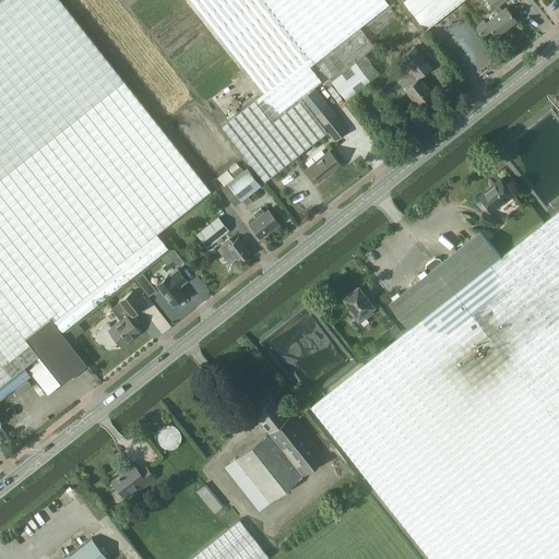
[(61,383),(86,364),(62,334),(168,250),(156,235),(211,190),(90,39),(59,0),(1,0),(0,1),(0,314),(33,359),(38,355),(43,359),(61,383)]
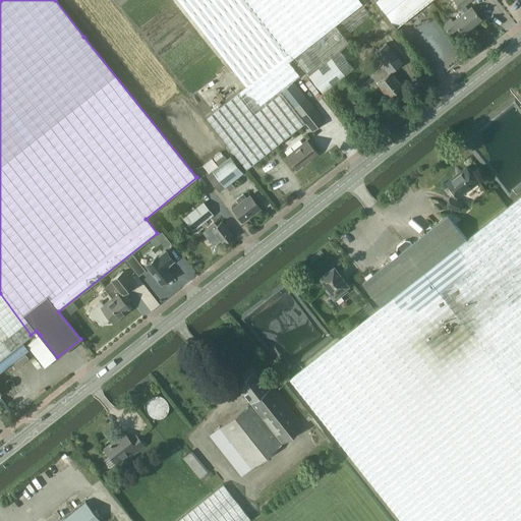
[(246,169),(305,123),(312,131),(324,121),(292,81),(299,75),(289,61),(362,4),(358,0),(176,0),(190,16),(245,87),(206,117),(246,169)]
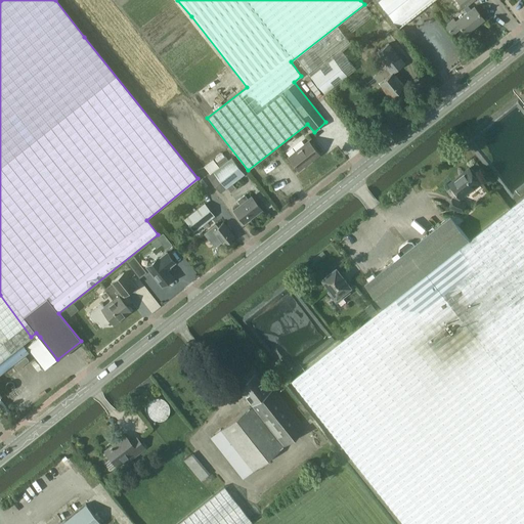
[(376,0),(387,13),(398,27),(432,0),(376,0)]
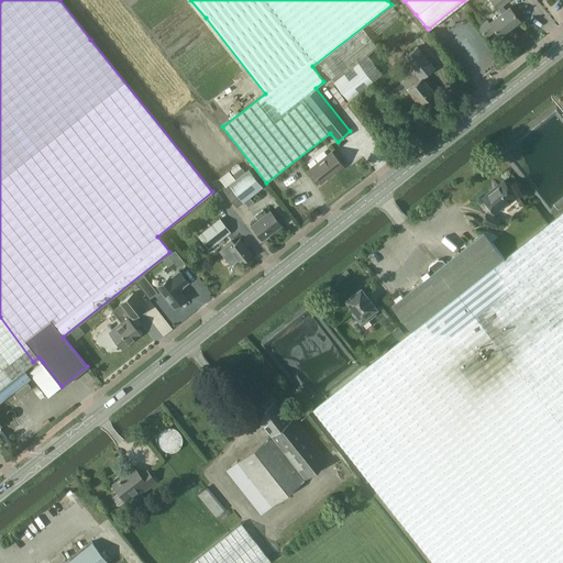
[(490,0),(500,12),(505,9),(501,4),(507,0),(490,0)]
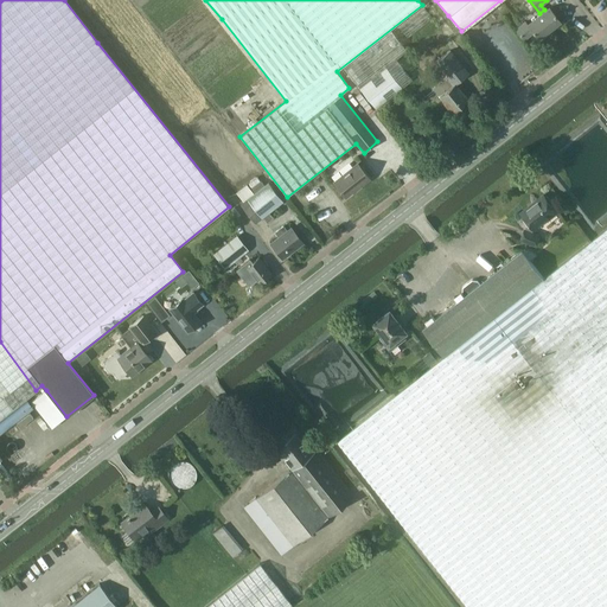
[(532,32),(538,39),(561,21),(548,6),(544,10),(540,13),(526,23),(525,20),(515,29),(523,39),(532,32)]
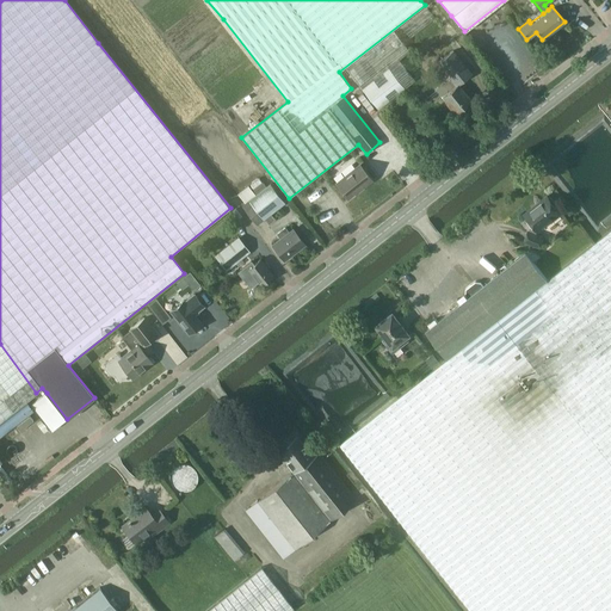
[(411,38),(436,18),(427,8),(402,28),(411,38)]
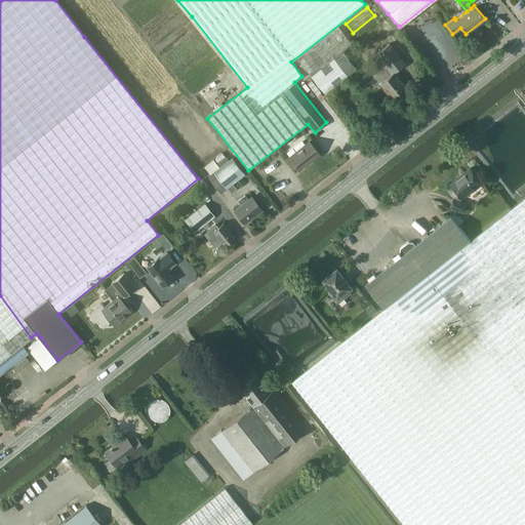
[(337,27),(297,58),(325,94),(357,69),(342,51),(352,44),(337,27)]
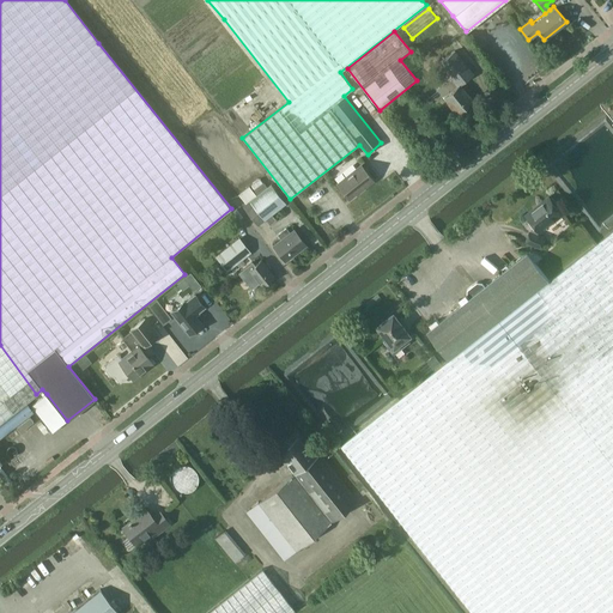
[(449,78),(437,87),(456,113),(473,101),(460,84),(473,74),(454,50),(437,64),(449,78)]
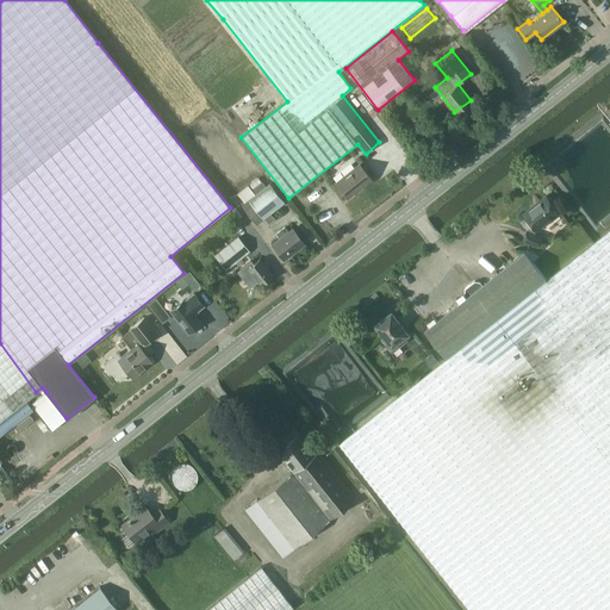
[(427,163),(421,156),(414,161),(419,168),(427,163)]
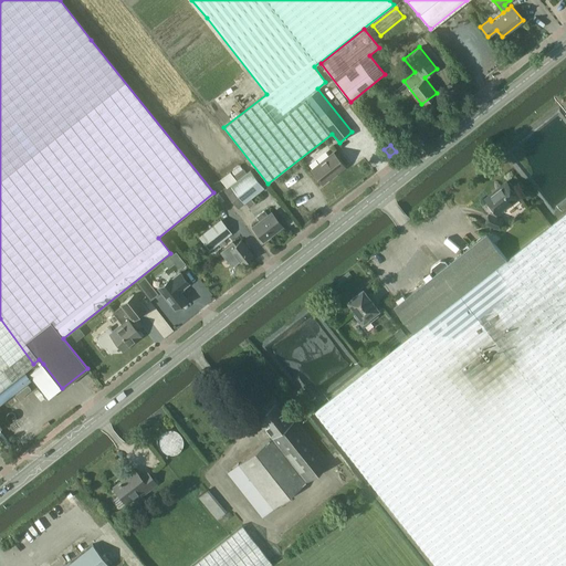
[(333,152),(311,169),(323,184),(345,166),(333,152)]
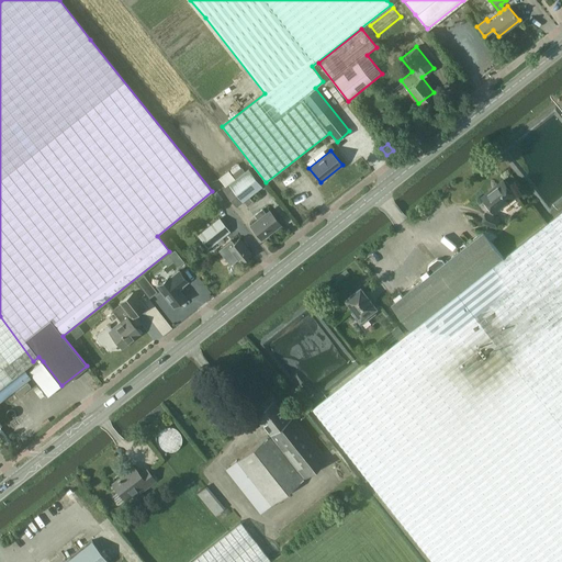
[(235,179),(245,171),(242,167),(232,175),(235,179)]
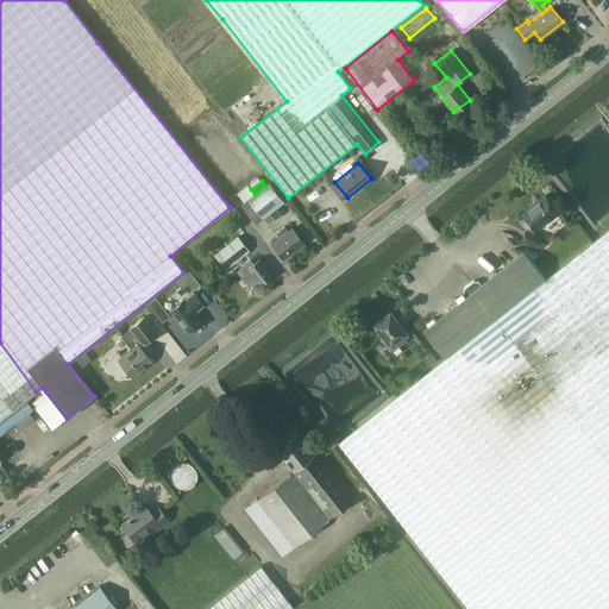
[(256,224),(283,202),(269,183),(265,186),(255,194),(244,202),(242,205),(256,224)]
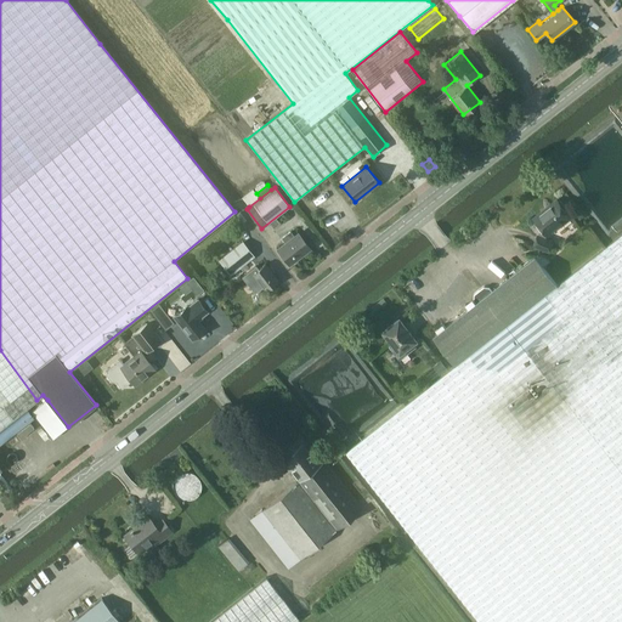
[(242,197),(249,207),(260,198),(256,193),(253,188),(242,197)]
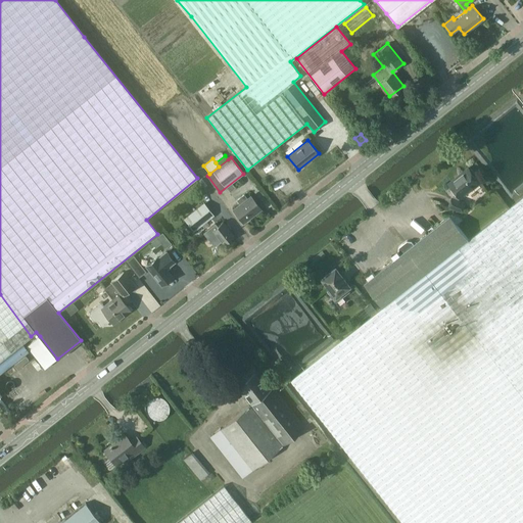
[(456,179),(449,184),(456,192),(454,194),(448,204),(462,210),(465,202),(458,199),(480,182),(474,175),(475,173),(472,169),(470,169),(469,168),(455,178),(456,179)]
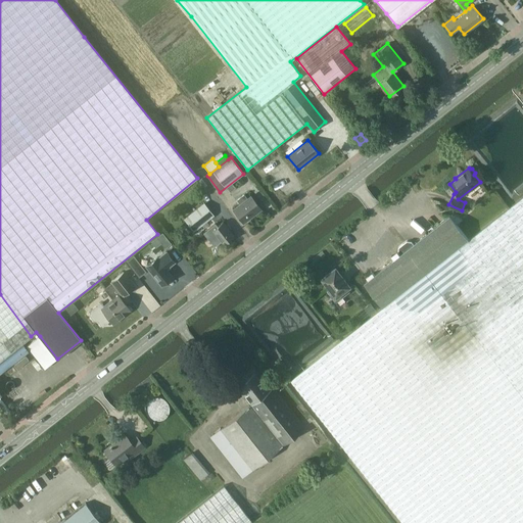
[(240,203),(232,209),(243,223),(262,208),(250,195),(246,198),(244,195),(238,200),(240,203)]
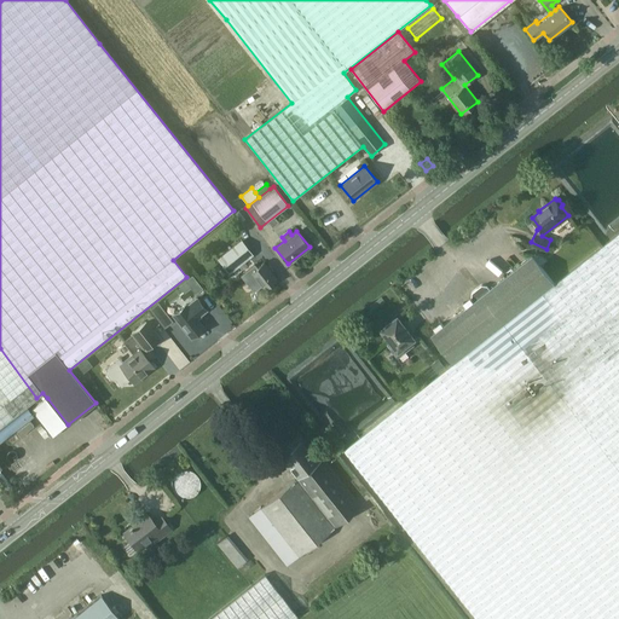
[(618,232),(555,283),(504,323),(618,468),(618,232)]
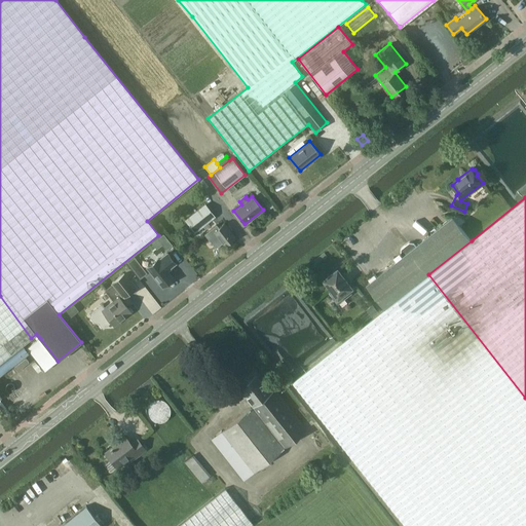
[(211,221),(200,208),(185,220),(195,232),(211,221)]
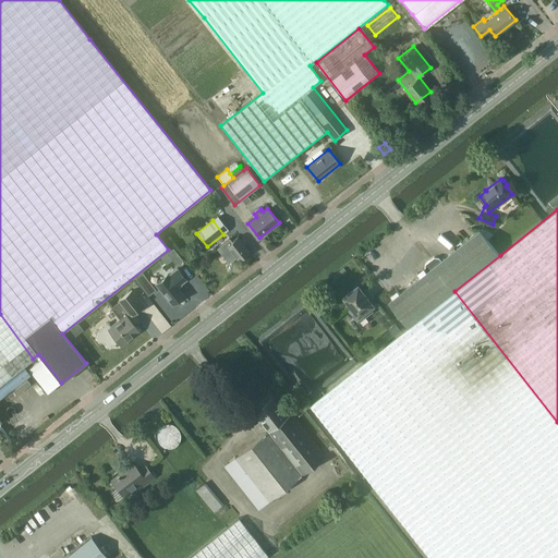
[(455,291),(500,255),(480,229),(441,259),(439,257),(434,256),(431,259),(455,291)]
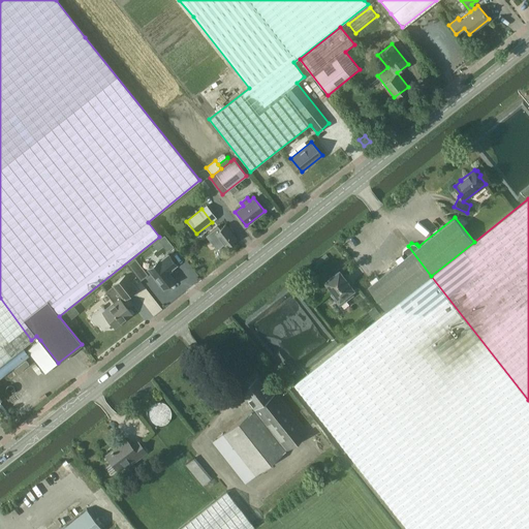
[(215,231),(214,232),(225,247),(236,239),(224,224),(220,227),(219,225),(220,224),(216,219),(205,228),(209,234),(214,229),(215,231)]
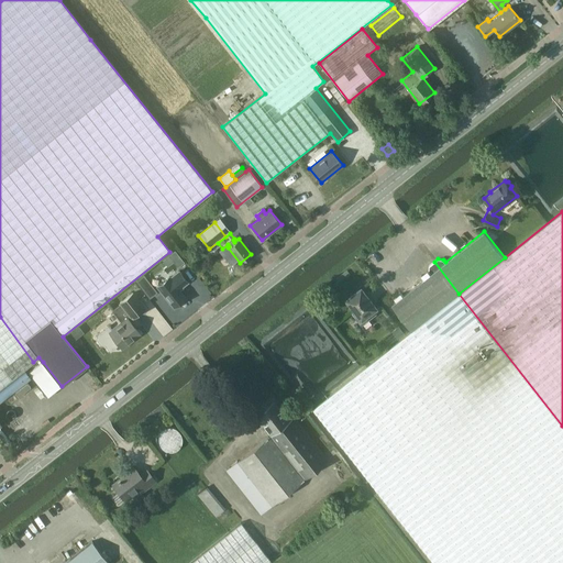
[(459,294),(434,262),(430,265),(429,271),(431,273),(393,304),(412,330),(459,294)]
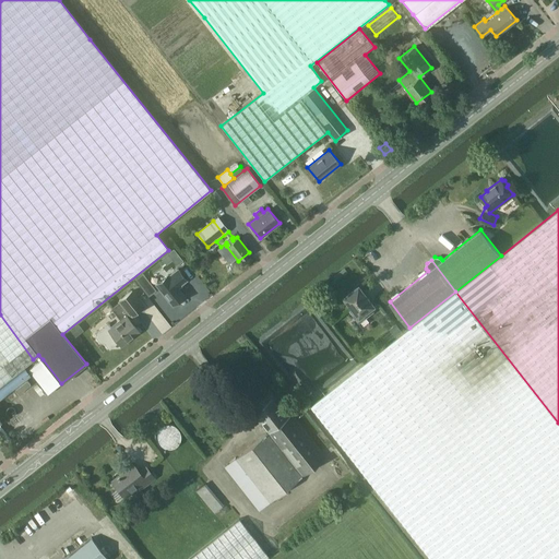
[(173,305),(185,296),(178,287),(186,281),(178,270),(177,270),(168,276),(168,275),(156,285),(173,305)]
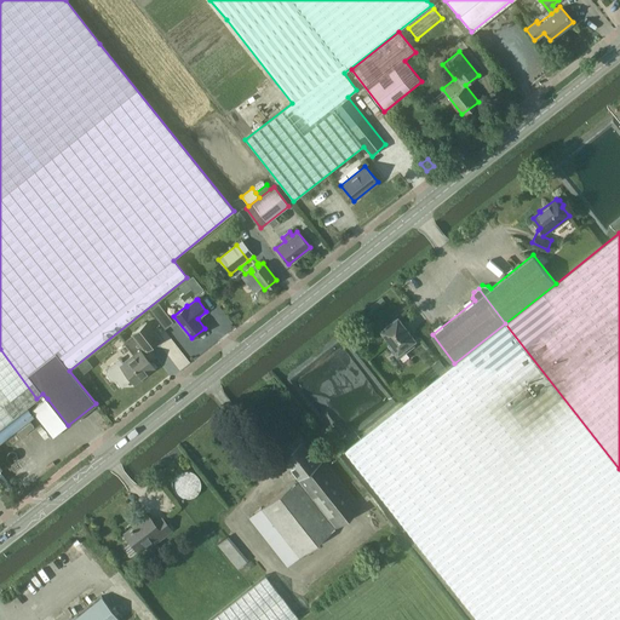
[(158,303),(149,310),(155,317),(164,310),(158,303)]
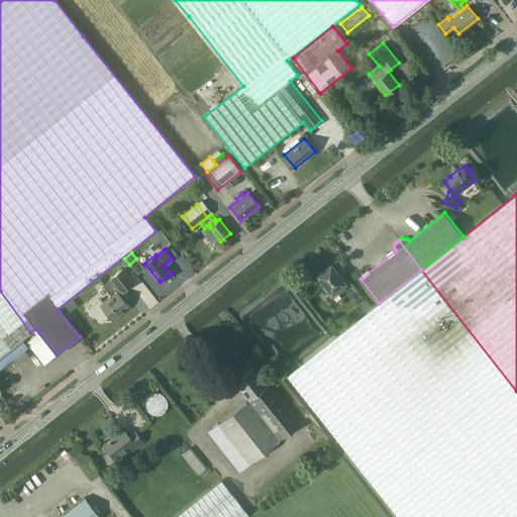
[(346,282),(342,277),(344,275),(339,269),(337,271),(332,265),(319,275),(327,286),(325,288),(332,297),(344,288),(342,285),(346,282)]
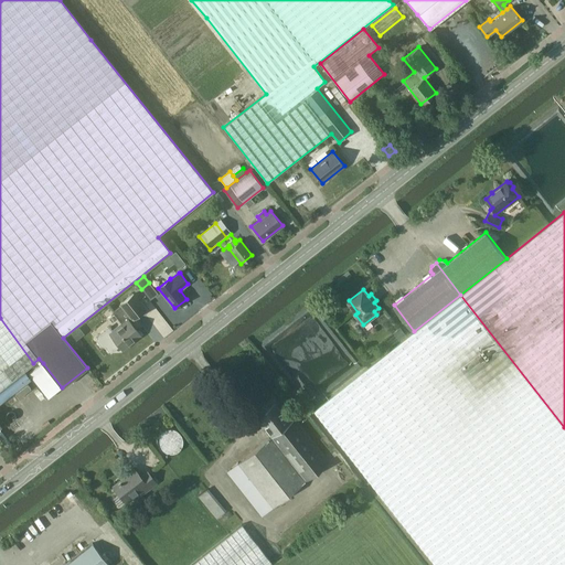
[(102,345),(106,344),(110,351),(118,344),(121,348),(128,343),(129,344),(140,336),(128,320),(131,318),(132,319),(146,309),(134,294),(120,304),(121,306),(114,312),(123,322),(112,331),(108,328),(98,336),(98,340),(102,345)]
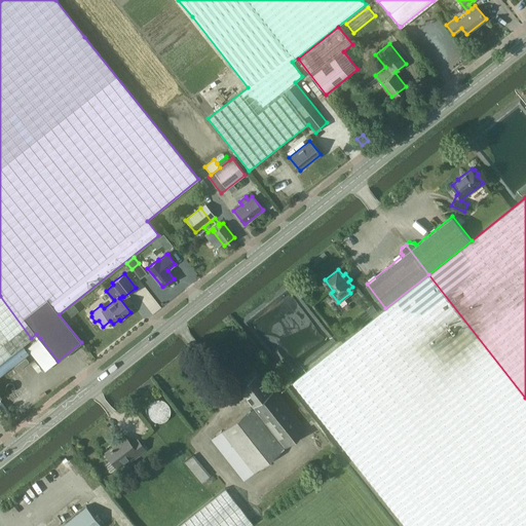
[(525,525),(525,398),(428,274),(385,308),(292,381),(349,454),(405,525),(525,525)]
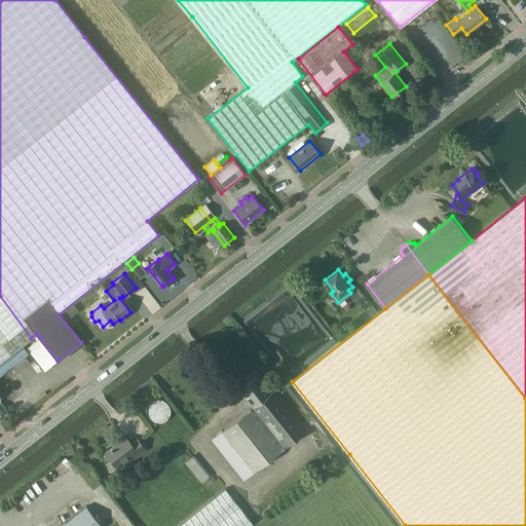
[(0,363),(31,338),(0,296),(0,363)]
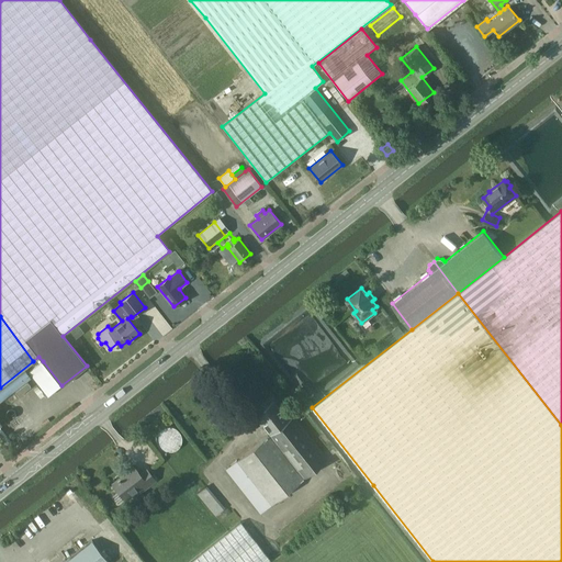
[(62,385),(42,361),(29,372),(47,396),(62,385)]
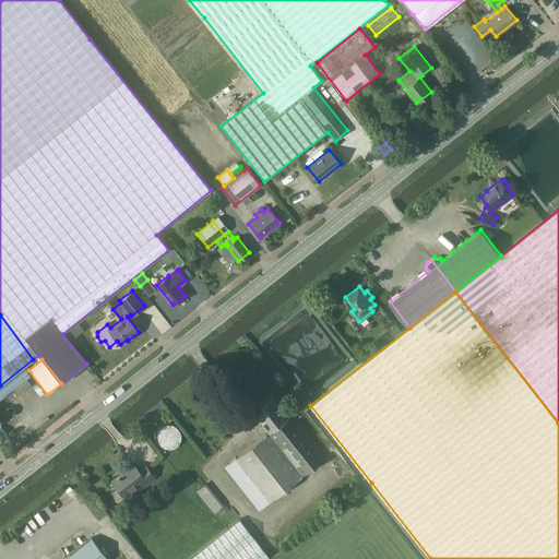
[(27,381),(15,390),(19,394),(31,385),(27,381)]
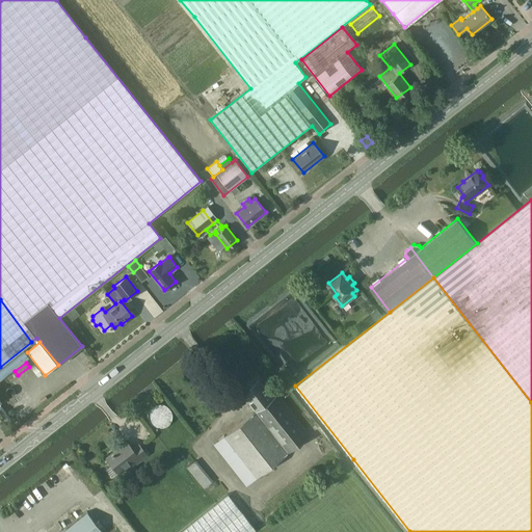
[(258,378),(240,392),(255,410),(213,443),(245,484),(310,434),(277,393),(273,397),(258,378)]
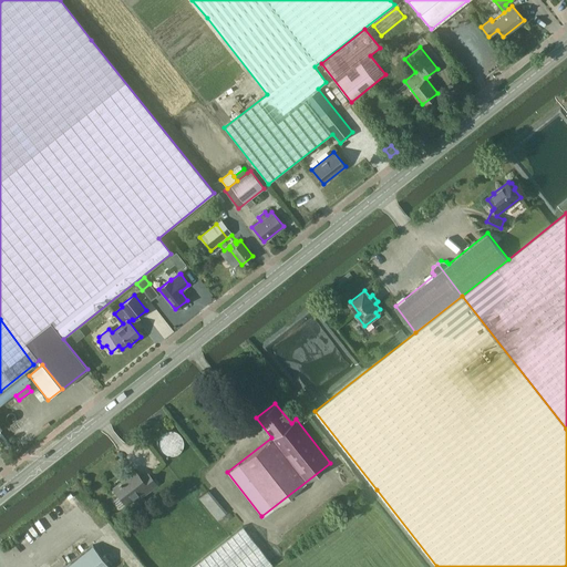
[(113,487),(120,495),(113,500),(119,507),(125,502),(125,503),(142,490),(145,493),(156,484),(147,473),(141,478),(135,471),(113,487)]
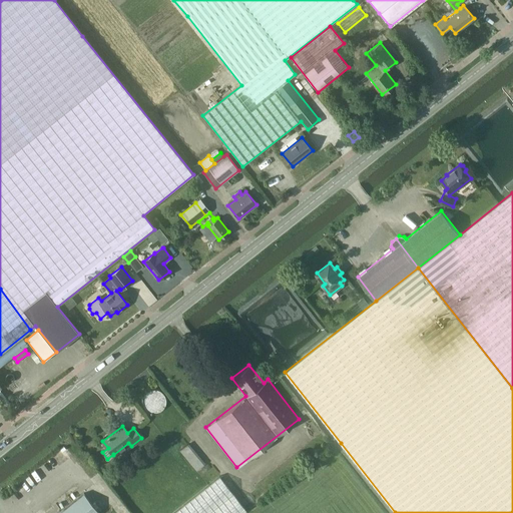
[(188,444),(180,451),(196,471),(205,463),(188,444)]
